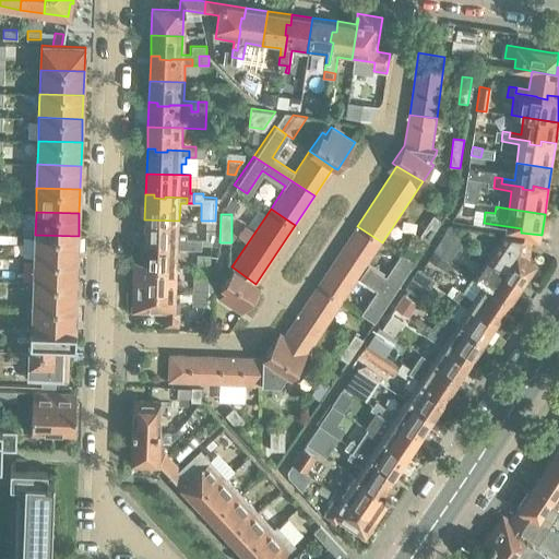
[(441,221),(432,216),(417,239),(425,245),(441,221)]
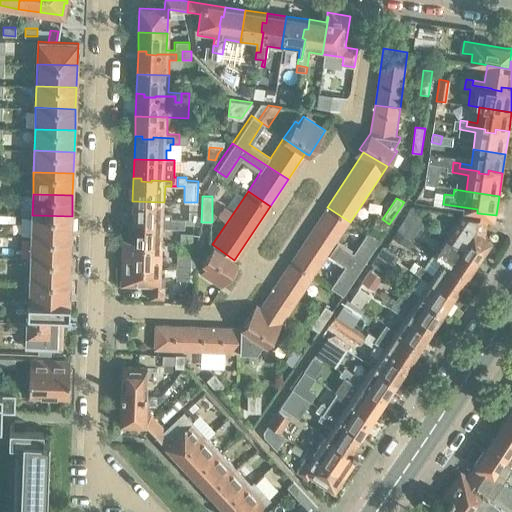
[(164,202),(132,201),(132,221),(138,221),(138,224),(150,224),(150,223),(170,224),(169,229),(175,229),(176,219),(170,218),(170,213),(164,213),(164,202)]
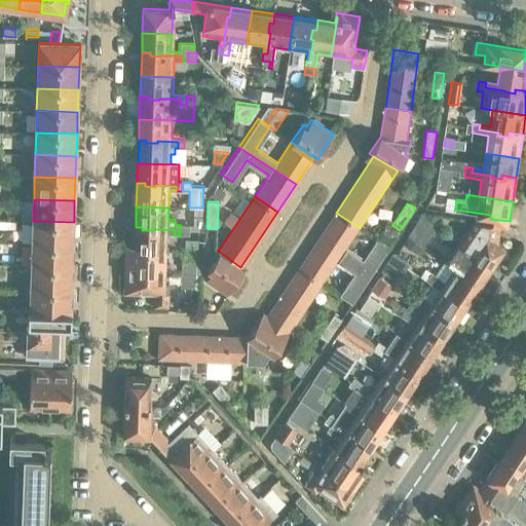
[(360,228),(336,213),(318,239),(369,273),(388,245),(376,236),(362,258),(346,248),(360,228)]
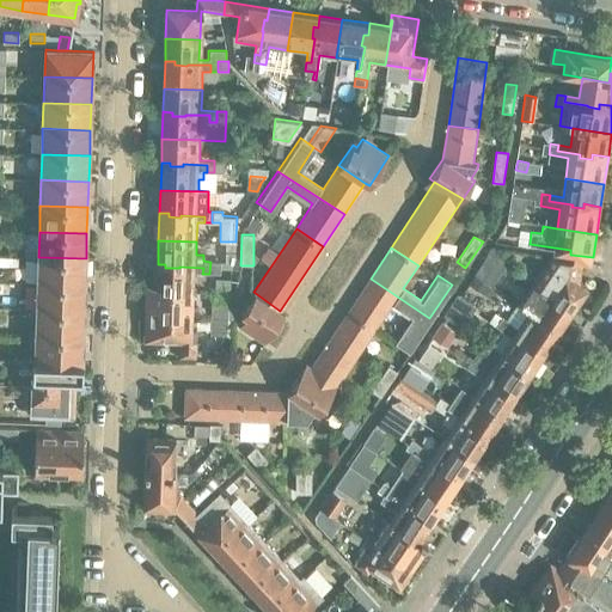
[(488,252),(473,274),(491,285),(505,264),(488,252)]
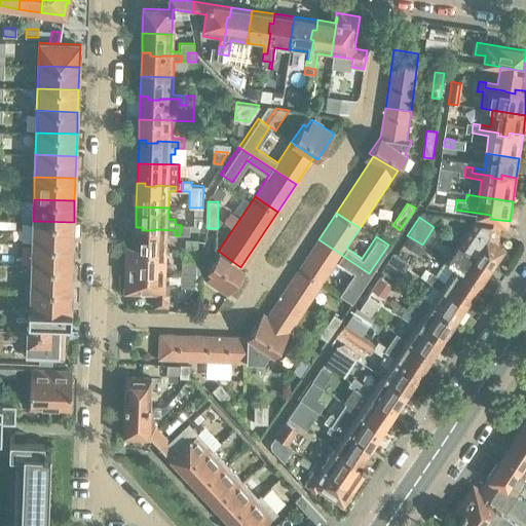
[(493,264),(502,252),(505,248),(498,242),(500,228),(509,229),(510,221),(490,219),(489,223),(473,221),(461,239),(459,242),(476,254),(475,256),(483,261),(485,259),(493,264)]
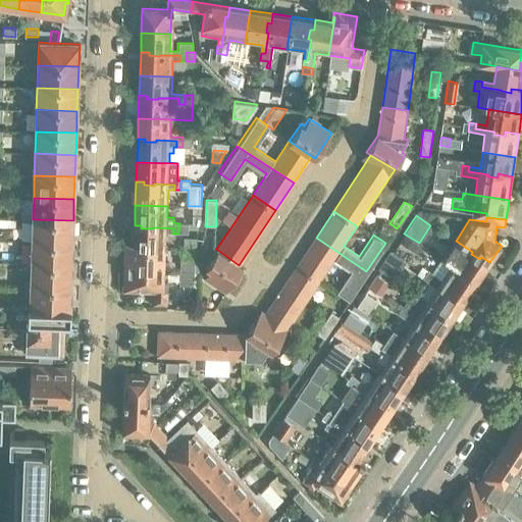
[(33,219),(32,242),(72,243),(73,220),(33,219)]
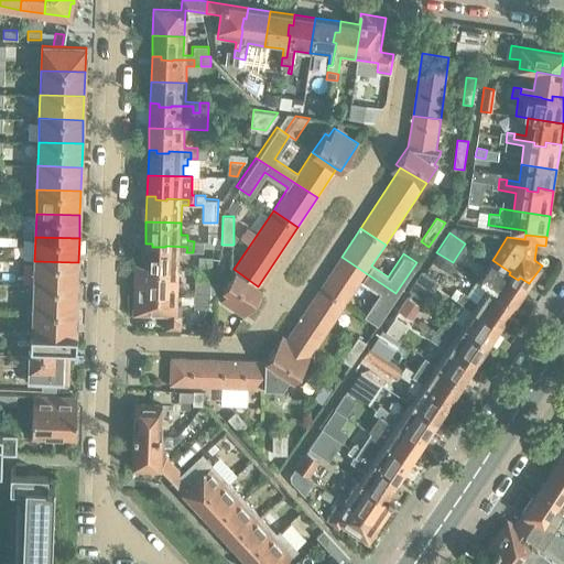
[(204,241),(194,241),(193,252),(204,252),(204,241)]
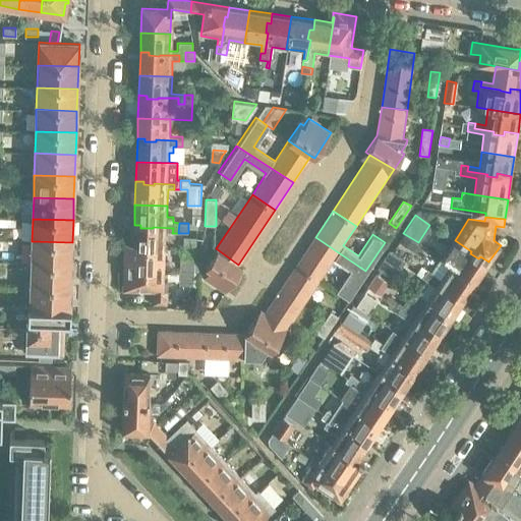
[(140,225),(134,225),(133,243),(127,243),(127,244),(131,244),(131,247),(166,249),(166,233),(172,233),(173,228),(153,227),(153,228),(140,228),(140,225)]
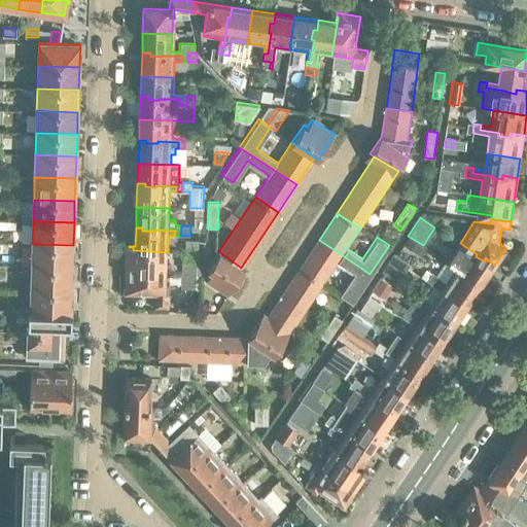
[(482,284),(494,265),(486,259),(484,261),(476,256),(477,254),(460,243),(462,240),(457,236),(451,244),(464,253),(455,267),(482,284)]
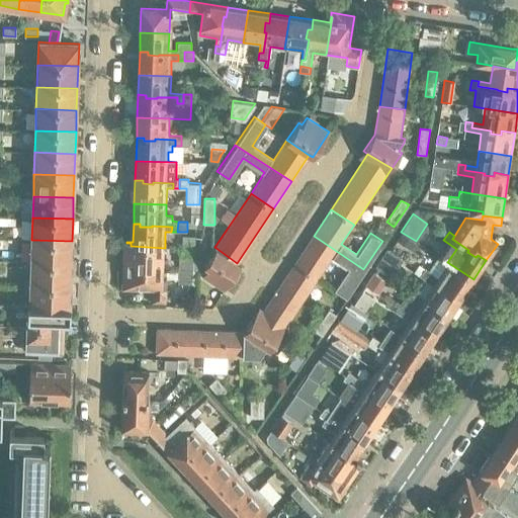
[(294,264),(318,279),(332,258),(347,267),(333,288),(345,296),(363,269),(314,236),(294,264)]
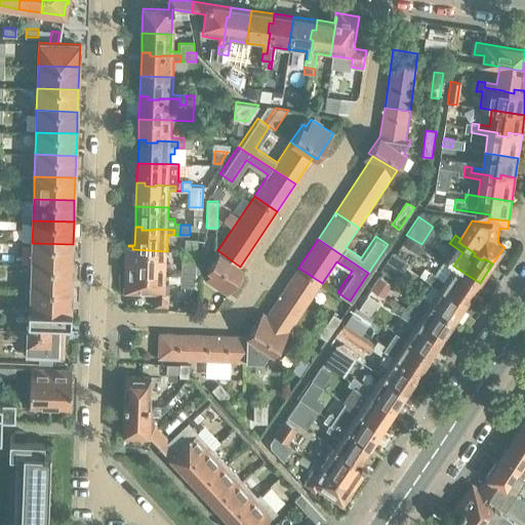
[(73,244),(32,243),(31,265),(72,267),(73,244)]
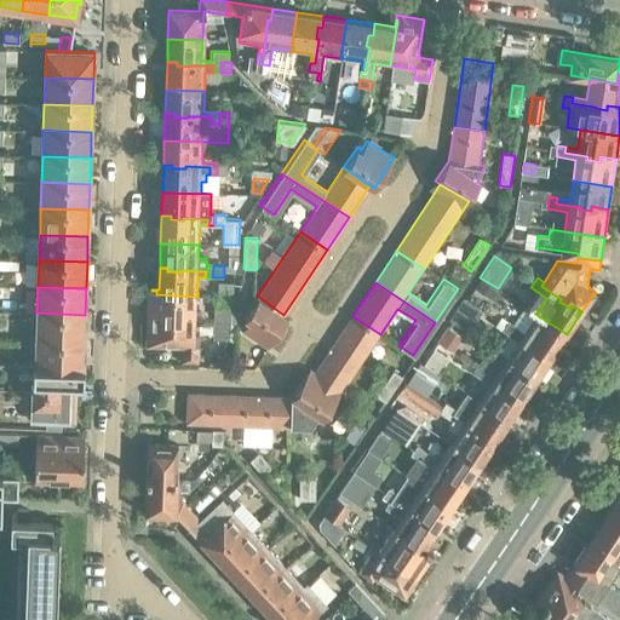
[(147,323),(196,325),(197,297),(156,294),(156,291),(151,291),(151,290),(147,290),(147,323)]
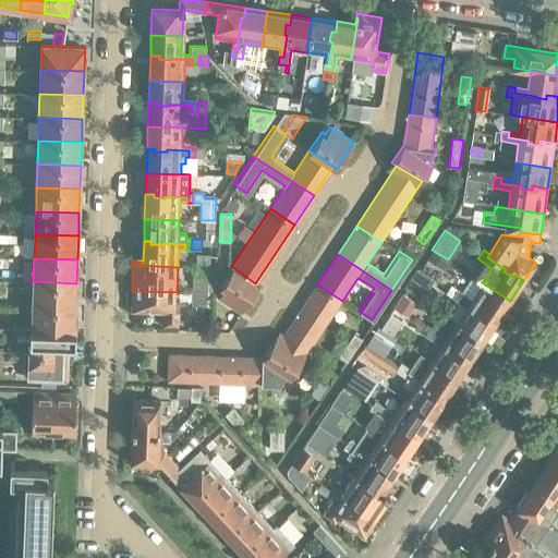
[(259,286),(255,283),(231,266),(218,287),(222,289),(218,298),(241,313),(259,286)]
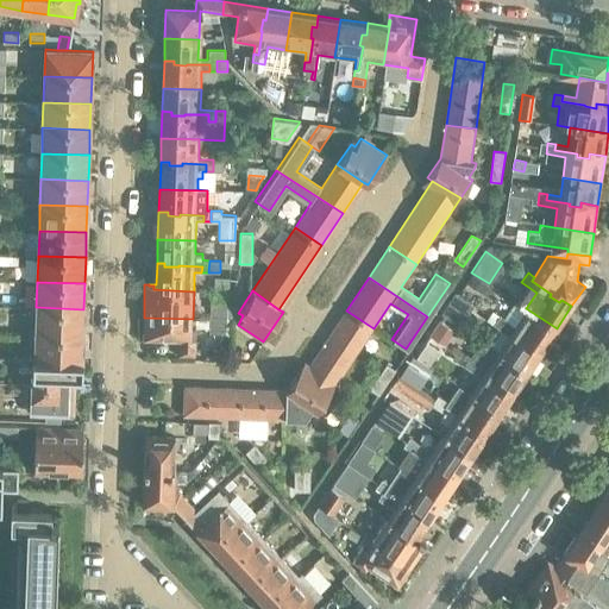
[(207,320),(224,320),(224,316),(232,316),(232,303),(208,302),(207,320)]
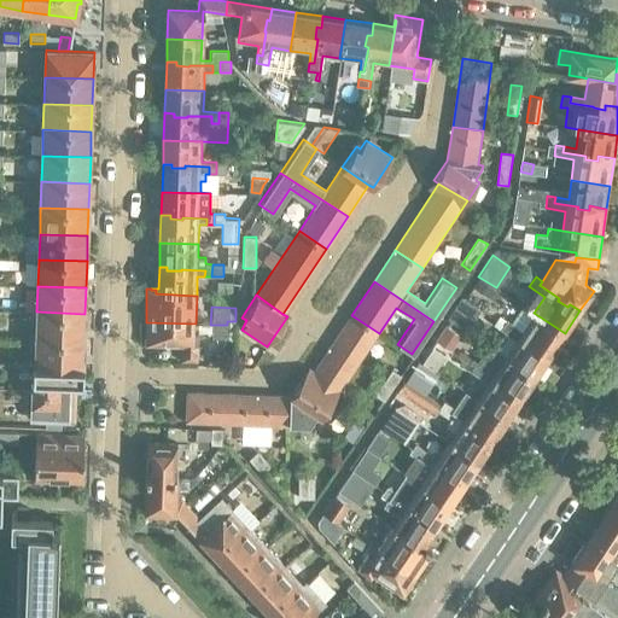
[(458,309),(452,320),(466,330),(467,330),(473,320),(472,319),(458,309)]
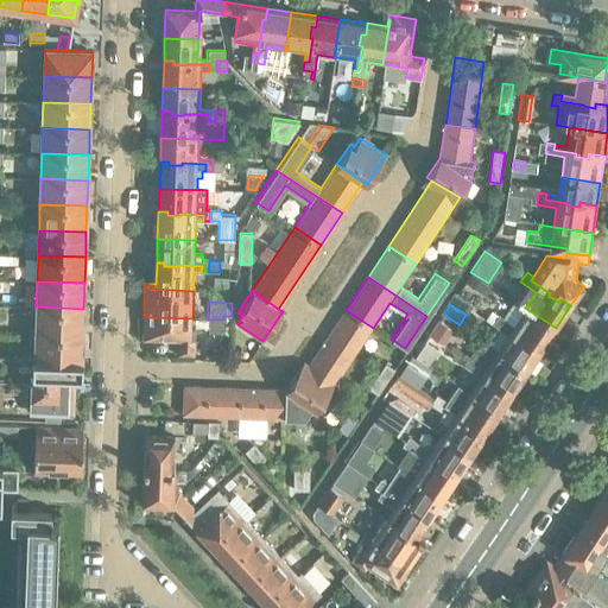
[(83,334),(83,309),(36,306),(36,333),(83,334)]
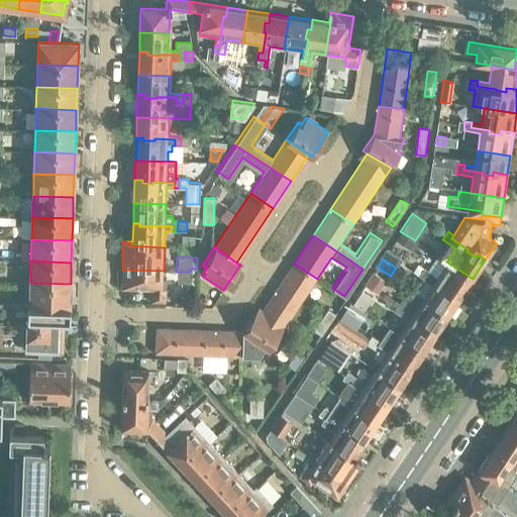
[(437,276),(429,271),(427,275),(443,286),(442,287),(451,293),(453,290),(461,295),(473,279),(446,262),(437,276)]
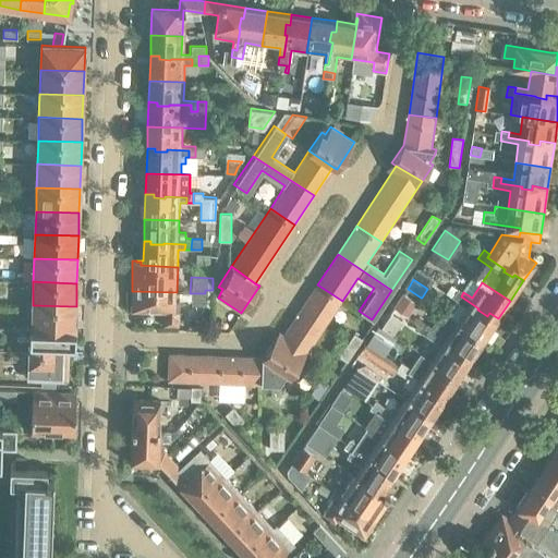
[(317,284),(283,335),(279,342),(305,358),(337,311),(343,315),(350,305),(342,301),(317,284)]
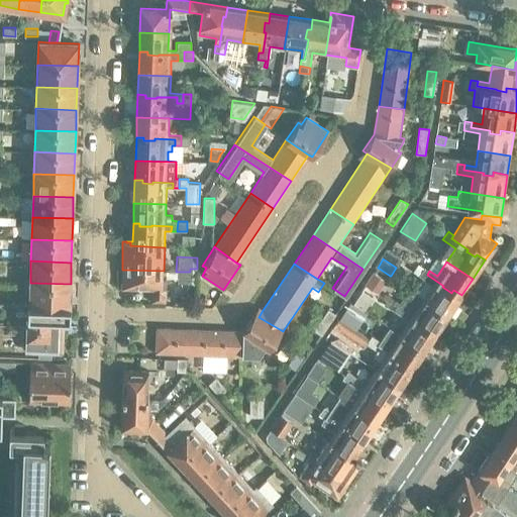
[(414,273),(419,276),(424,267),(419,264),(414,273)]
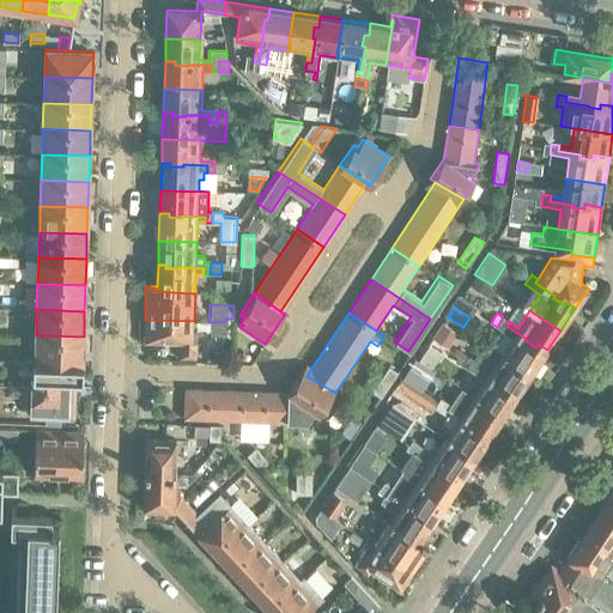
[(507,326),(509,321),(503,316),(497,327),(511,337),(502,352),(491,345),(532,372),(547,350),(538,344),(535,347),(525,340),(526,339),(507,326)]
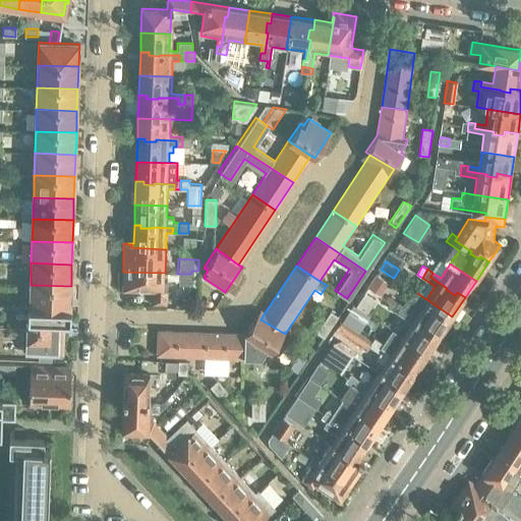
[(164,291),(165,273),(123,272),(122,291),(139,291),(154,291),(154,303),(166,303),(167,291),(164,291)]
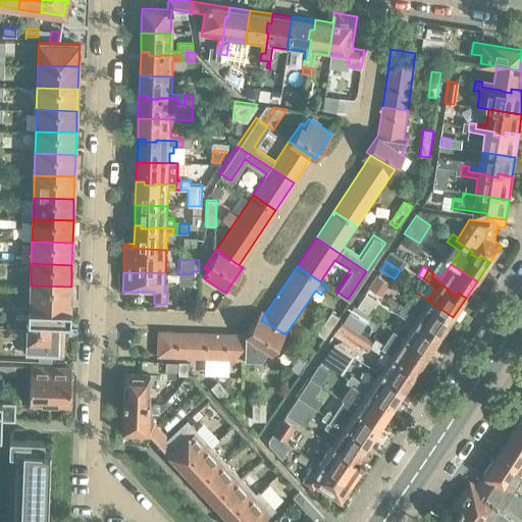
[(192,274),(177,274),(177,283),(192,284),(192,274)]
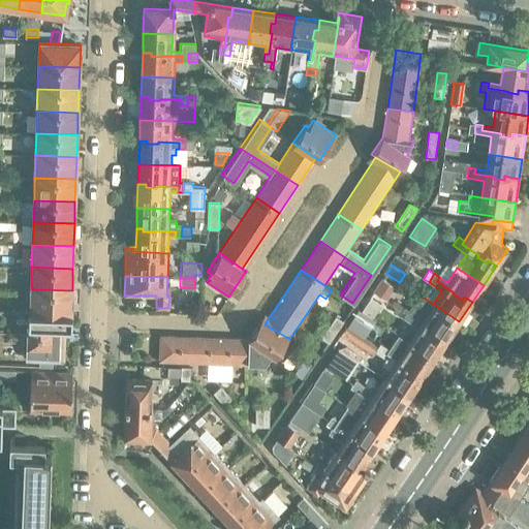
[(72,290),(31,289),(30,311),(30,312),(71,313),(72,290)]
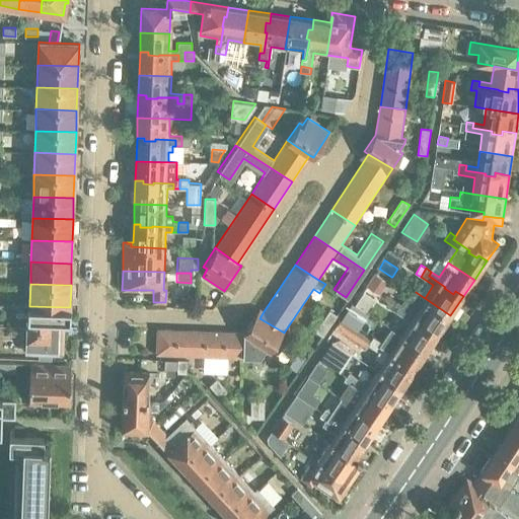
[(373,299),(363,292),(354,305),(365,312),(373,299)]
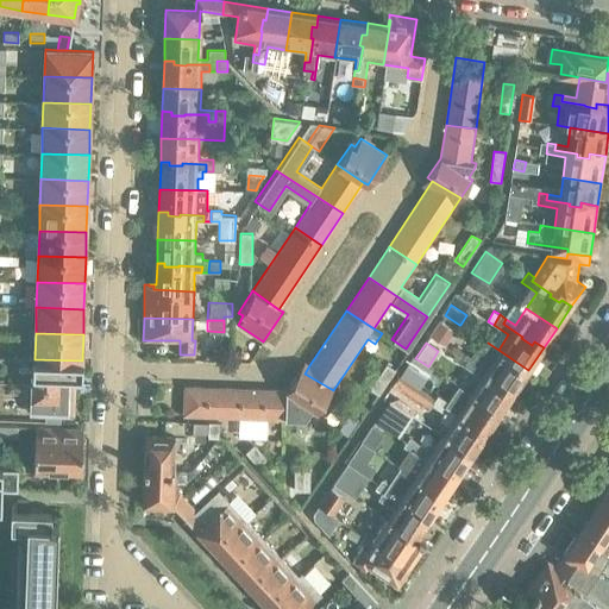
[(471,357),(465,366),(472,371),(475,366),(494,378),(494,380),(503,387),(506,383),(516,389),(528,370),(488,343),(481,355),(484,357),(481,363),(471,357)]
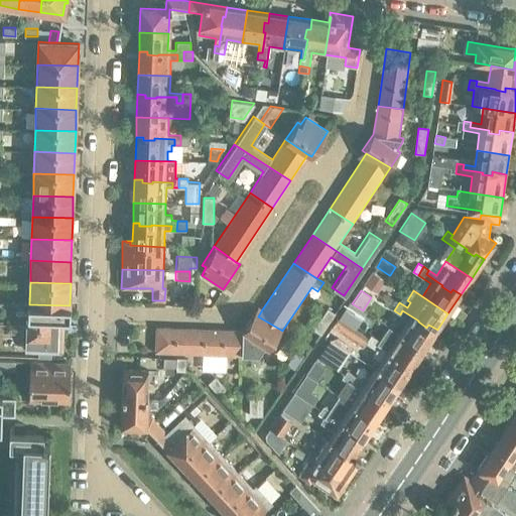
[(379,295),(392,303),(394,299),(382,291),(379,295)]
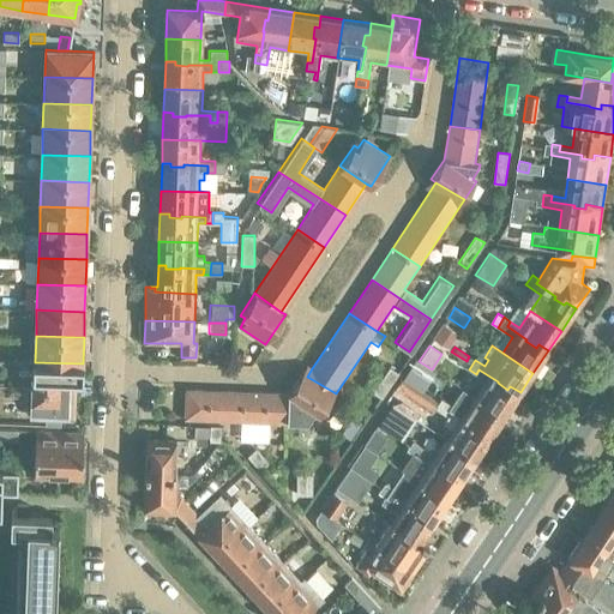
[(463,365),(469,369),(475,360),(469,356),(467,361),(463,365)]
